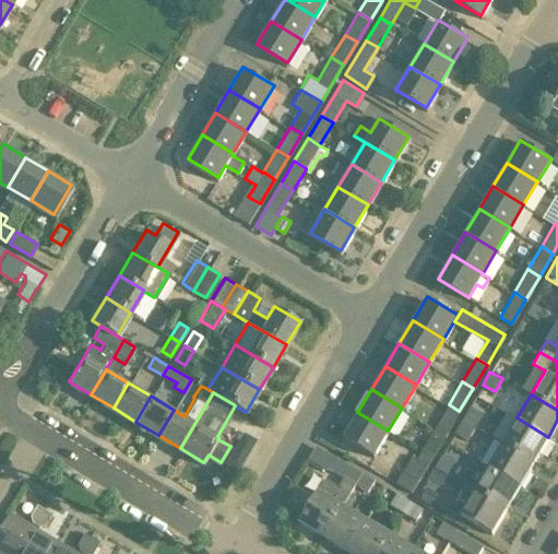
[(435,427),(444,434),(459,411),(449,404),(435,427)]
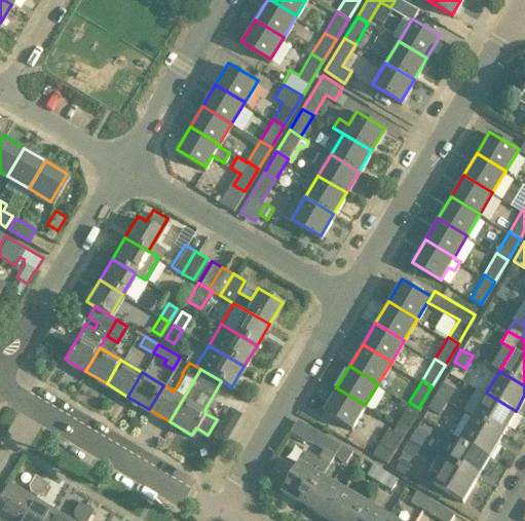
[(453,386),(442,380),(435,393),(446,399),(453,386)]
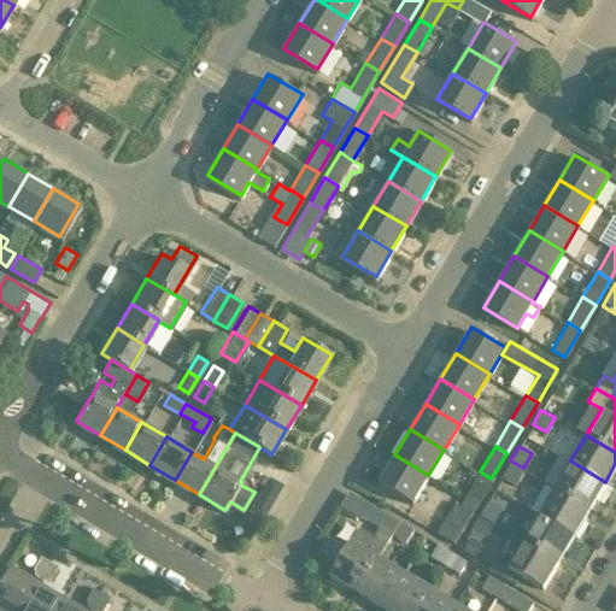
[(428,475),(394,454),(379,481),(412,501),(428,475)]
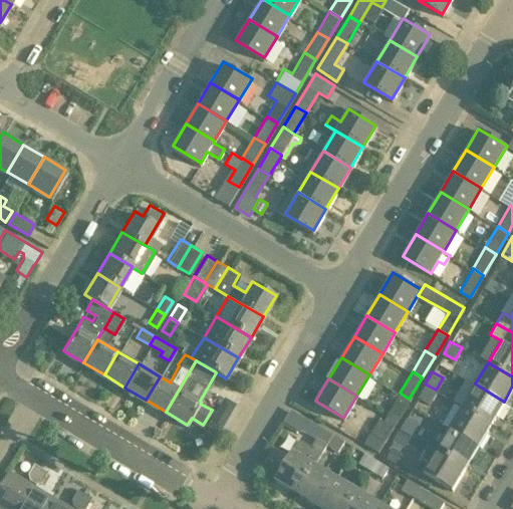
[(418,397),(429,403),(436,390),(425,384),(418,397)]
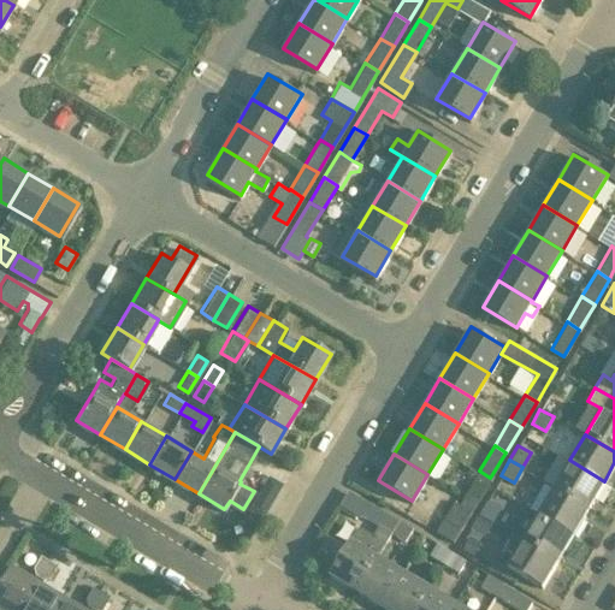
[(555,486),(589,507),(604,481),(569,460),(555,486)]
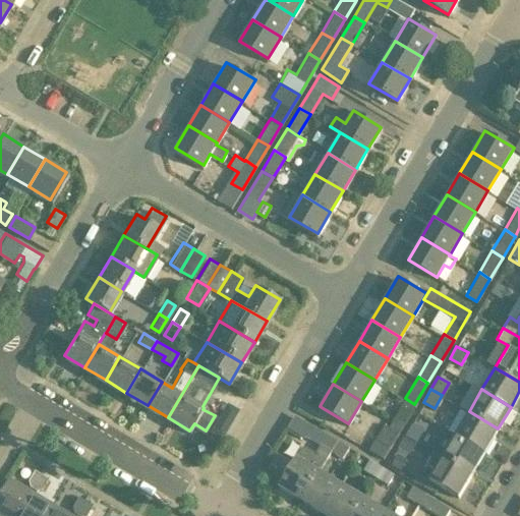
[(414,404),(405,398),(392,419),(401,425),(414,404)]
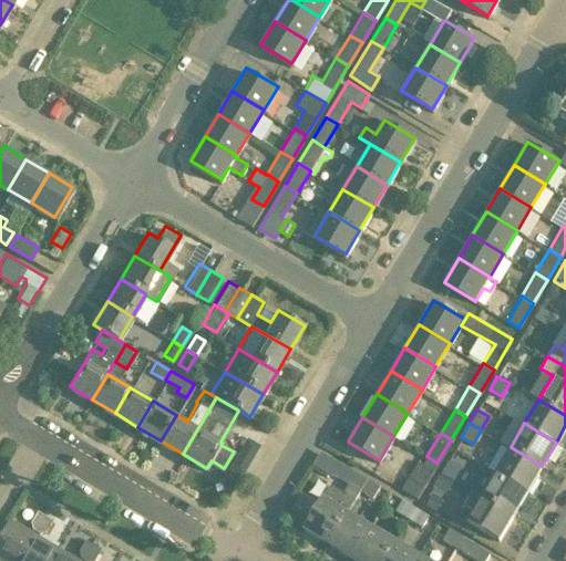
[(495,471),(527,490),(542,466),(511,447),(495,471)]
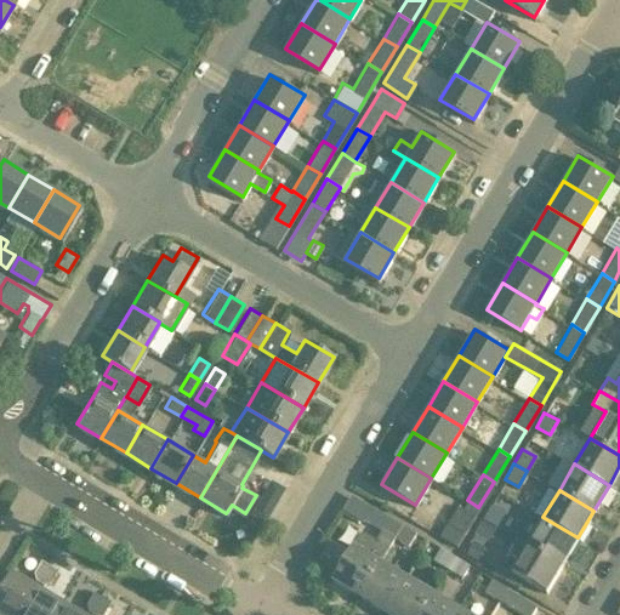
[(478,507),(467,500),(464,507),(458,504),(447,520),(447,519),(438,533),(456,545),(478,507)]
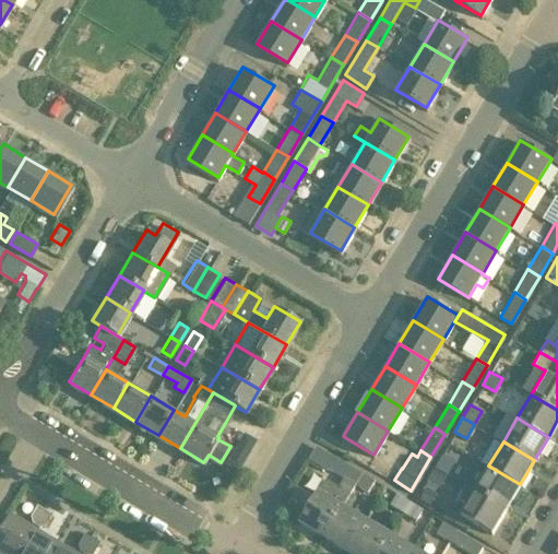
[(453,459),(441,451),(434,464),(446,472),(453,459)]
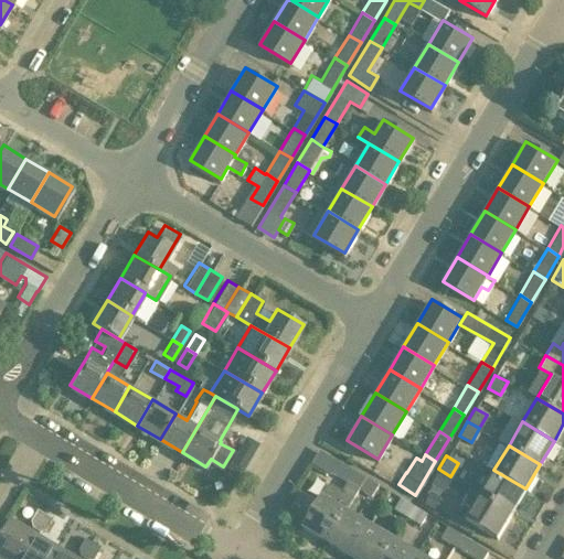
[(359,486),(366,475),(339,459),(331,470),(348,480),(342,488),(329,481),(302,525),(327,540),(346,508),(359,486)]
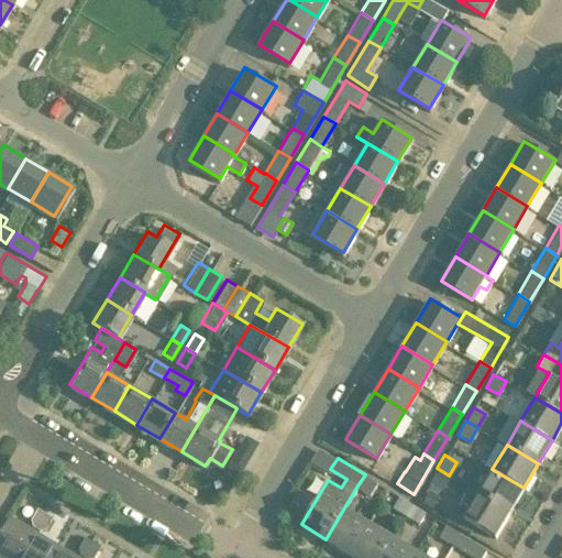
[(429,480),(442,488),(449,476),(437,468),(429,480)]
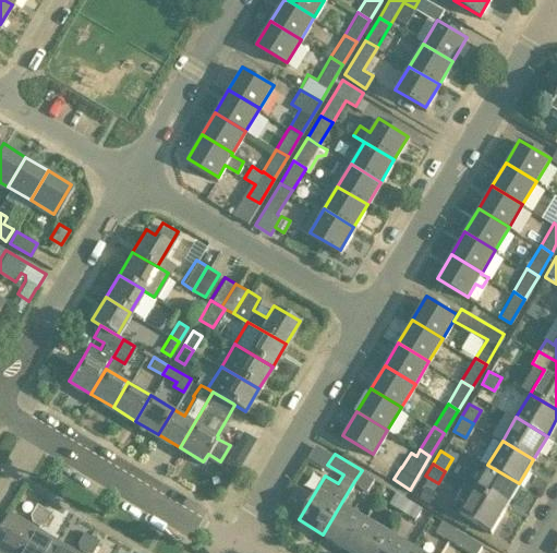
[(487,465),(474,488),(473,489),(505,507),(519,483),(487,465)]
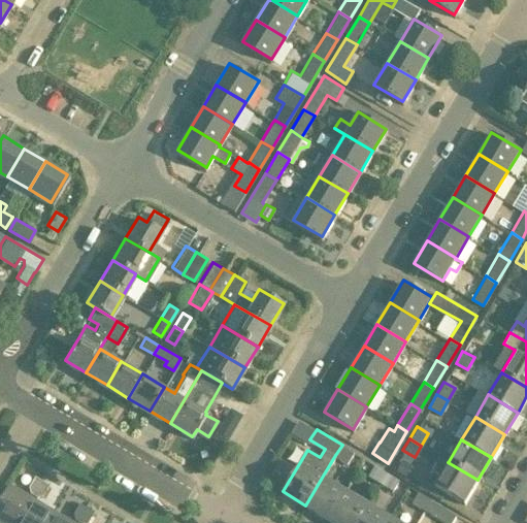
[(342,445),(335,455),(348,462),(354,452),(342,445)]
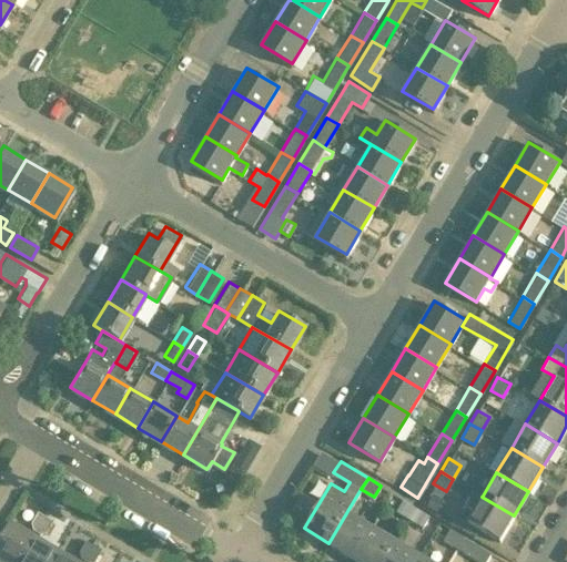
[(472,489),(463,503),(474,510),(467,521),(499,540),(514,515),(482,497),(483,496),(472,489)]
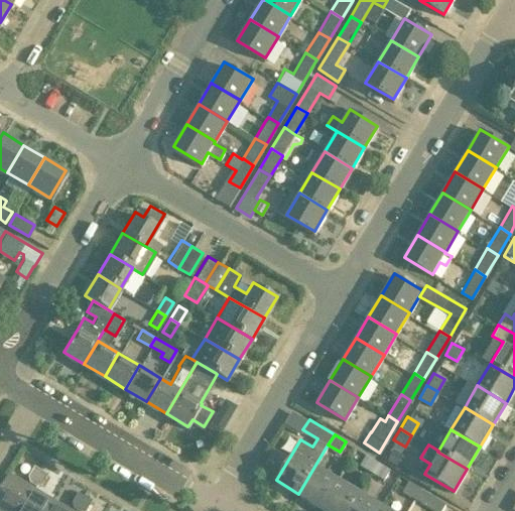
[(386,459),(395,464),(402,453),(393,446),(386,459)]
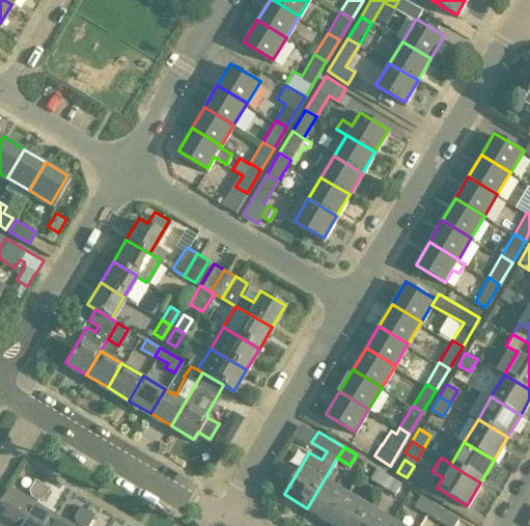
[(375,466),(368,477),(382,486),(389,474),(375,466)]
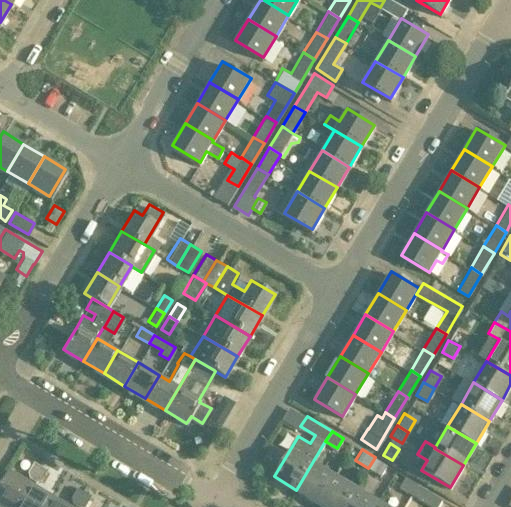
[(379,474),(386,463),(375,457),(368,468),(379,474)]
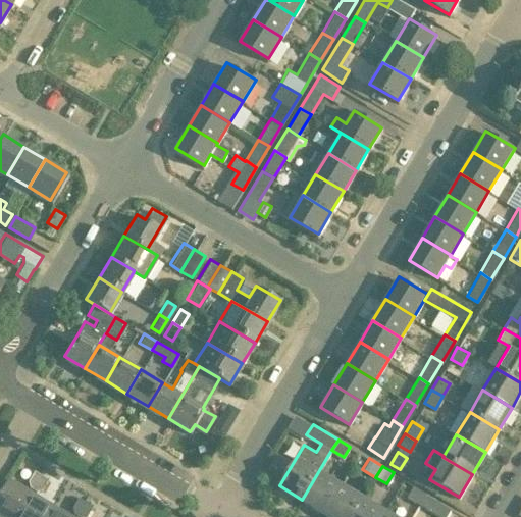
[(29,485),(32,487),(41,473),(33,468),(27,479),(29,485)]
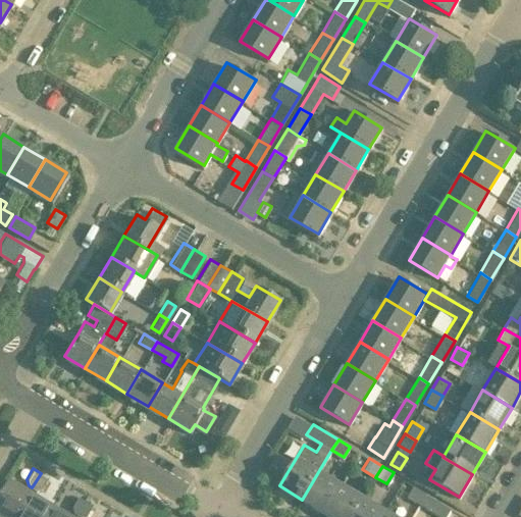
[(324,513),(342,483),(319,470),(302,500),(324,513)]
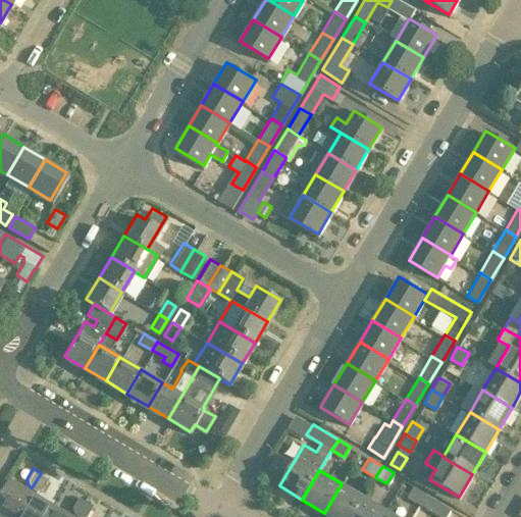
[(48,477),(41,473),(32,487),(35,489),(42,488),(48,477)]
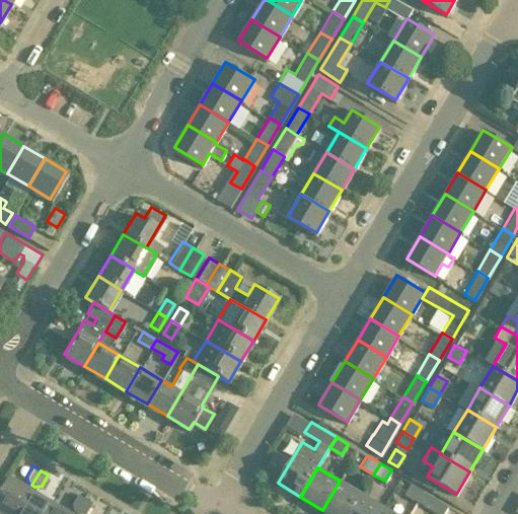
[(0,511),(5,513),(13,513),(30,487),(8,472),(0,485),(0,511)]
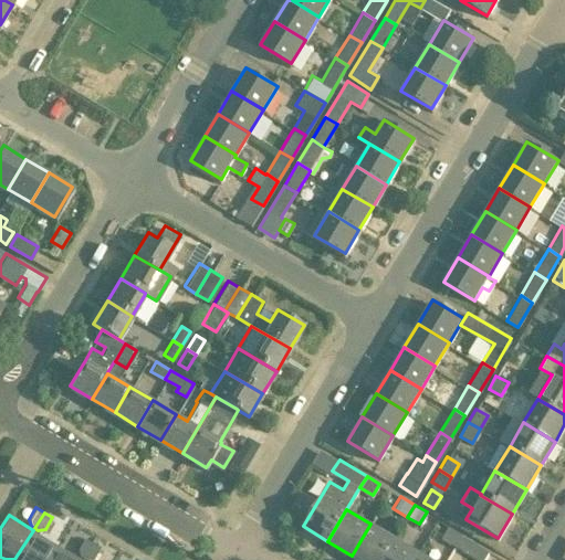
[(358,559),(380,559),(394,538),(370,524),(352,556),(358,559)]
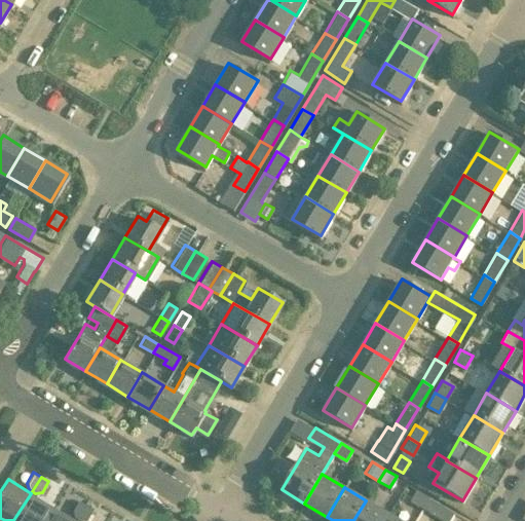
[(410,499),(422,508),(429,495),(417,488),(410,499)]
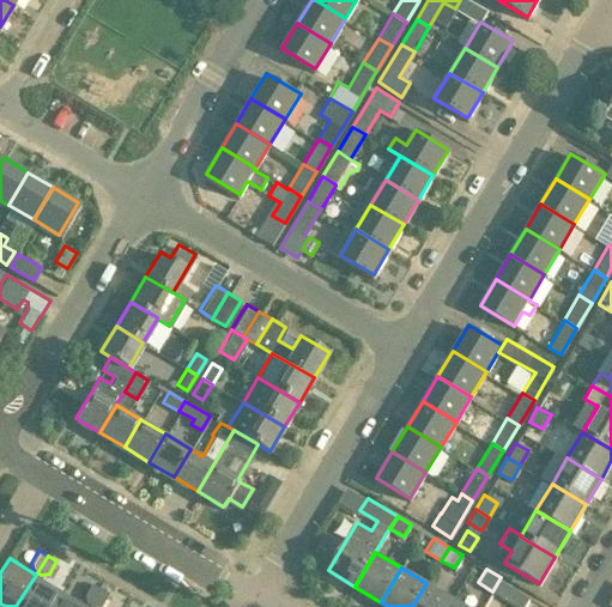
[(50,606),(61,590),(36,575),(16,606),(50,606)]
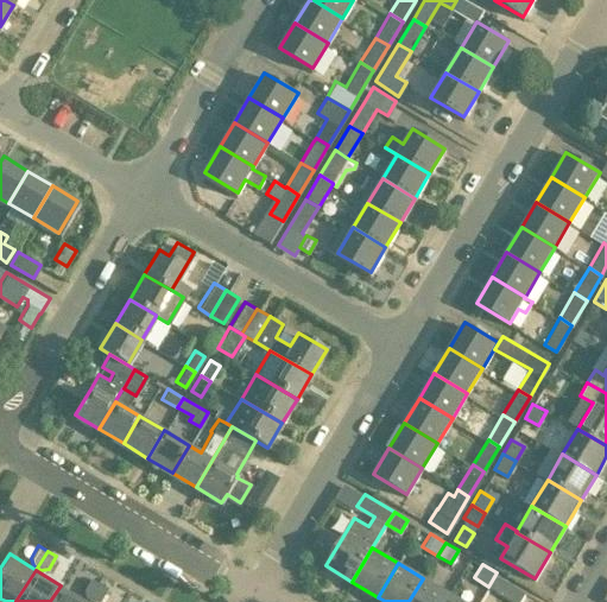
[(516,601),(518,601),(526,590),(497,572),(488,587),(516,601)]
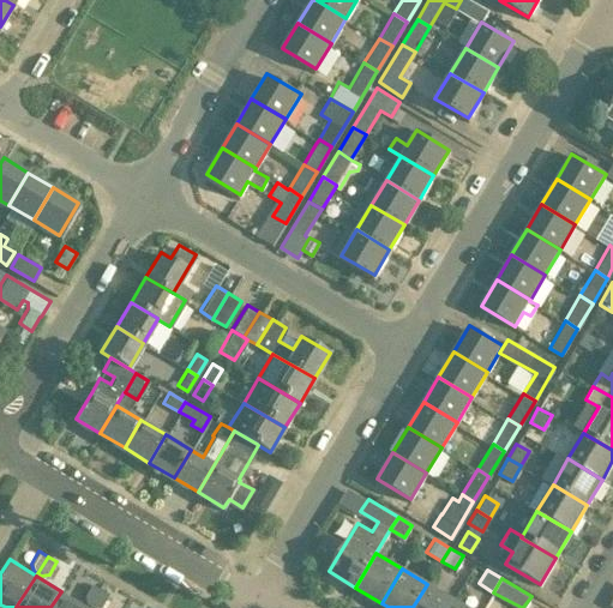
[(85,602),(89,605),(100,587),(91,582),(83,595),(85,602)]
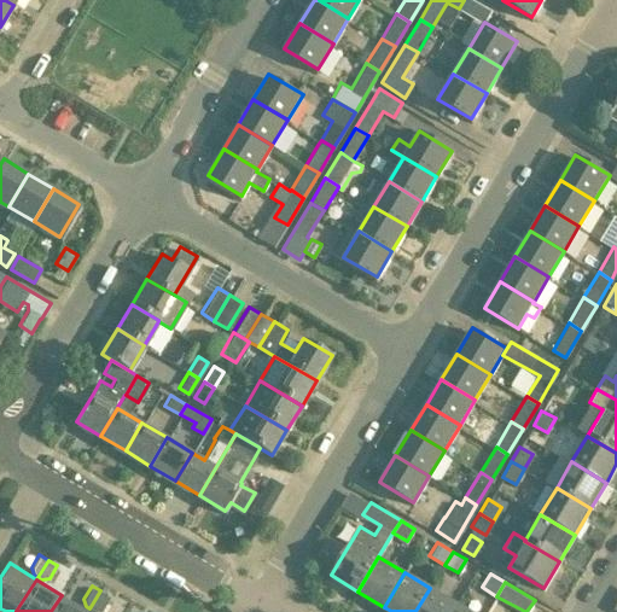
[(450,611),(457,604),(430,588),(415,611),(450,611)]
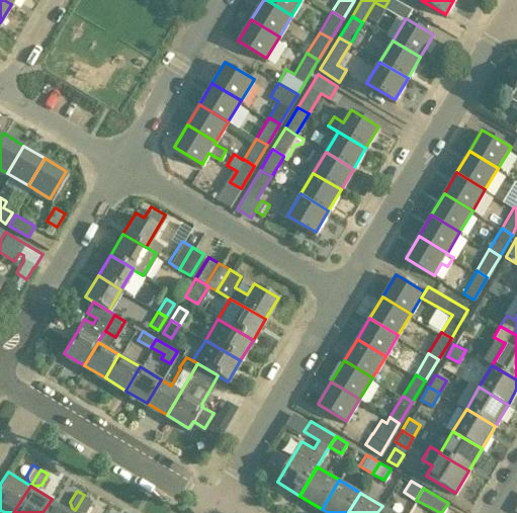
[(91,500),(84,495),(75,510),(79,512),(85,510),(91,500)]
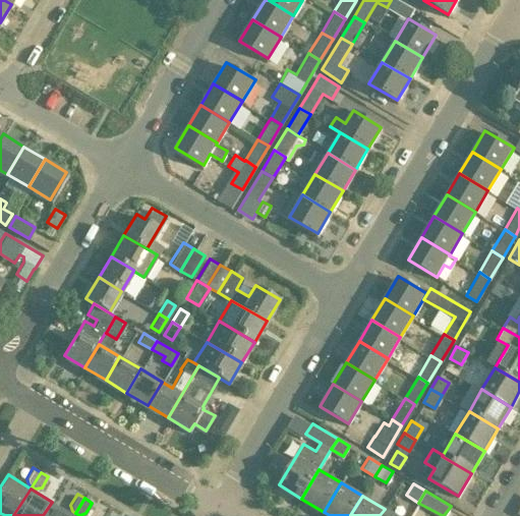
[(73,515),(74,515),(52,502),(43,515),(73,515)]
